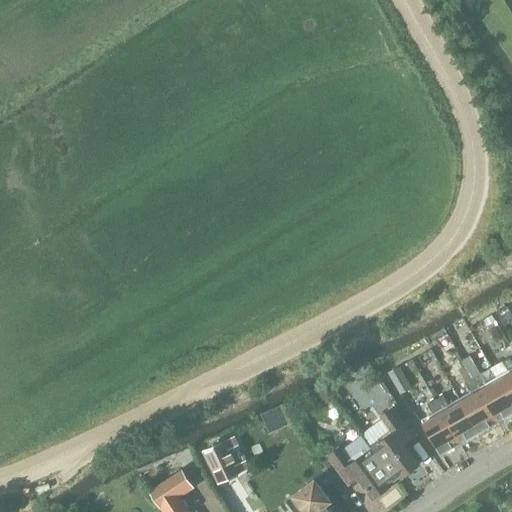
[(496,312),(504,326),(511,321),(511,316),(506,306),(496,312)]
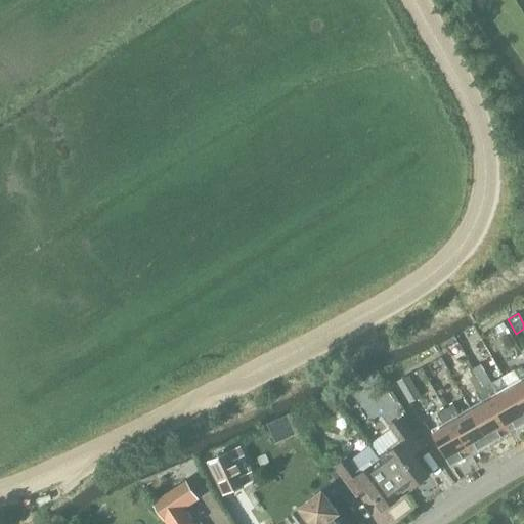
[(472,368),(480,383),(488,379),(480,364),(472,368)]
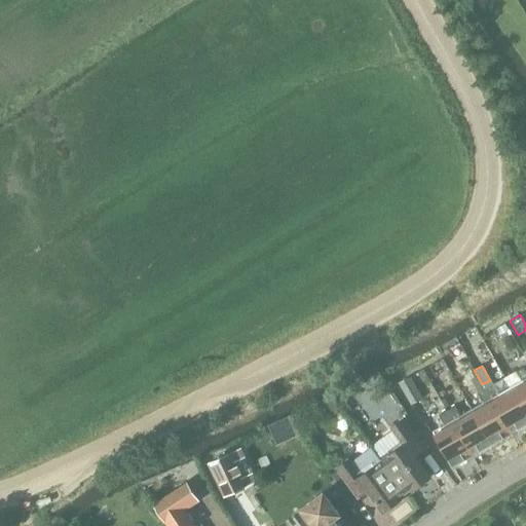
[(522,384),(512,390),(525,415),(525,372),(523,367),(515,371),(522,384)]
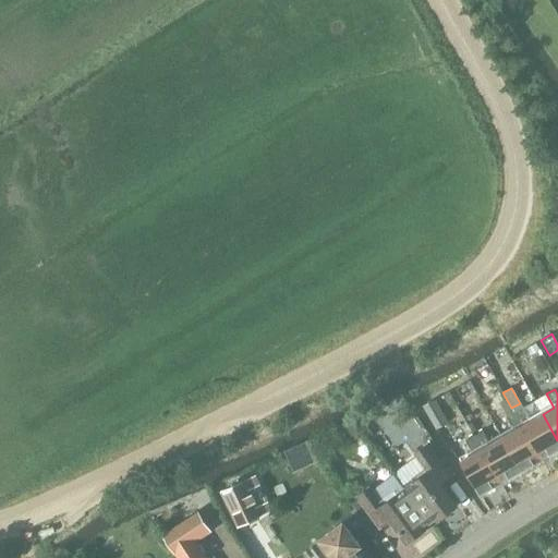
[(423,407),(436,429),(448,422),(435,400),(423,407)]
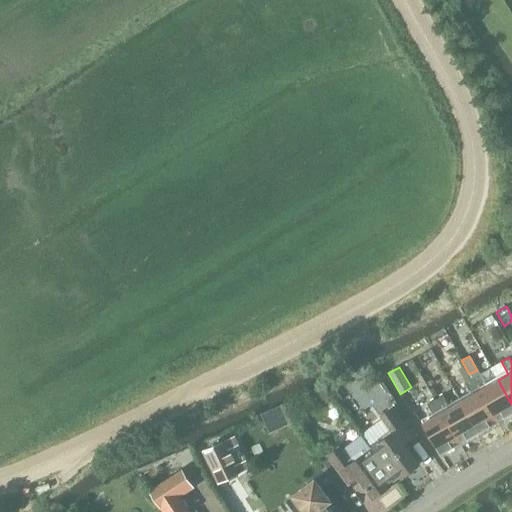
[(480,374),(472,378),(496,421),(504,417),(504,418),(511,413),(511,404),(498,380),(487,386),(480,374)]
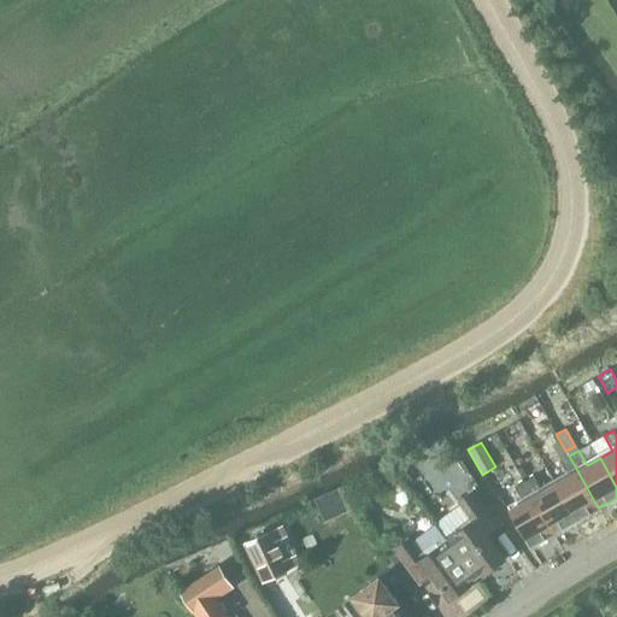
[(568,476),(554,483),(576,522),(591,513),(589,512),(598,507),(569,456),(559,462),(568,476)]
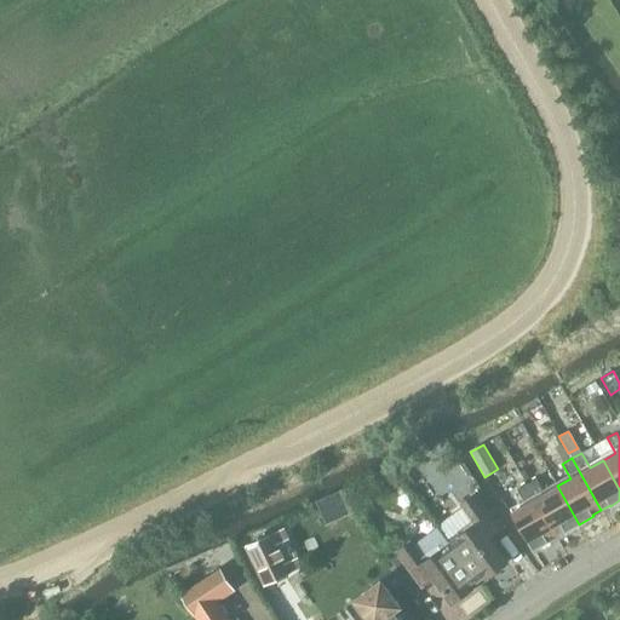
[(522,476),(526,484),(535,478),(532,471),(522,476)]
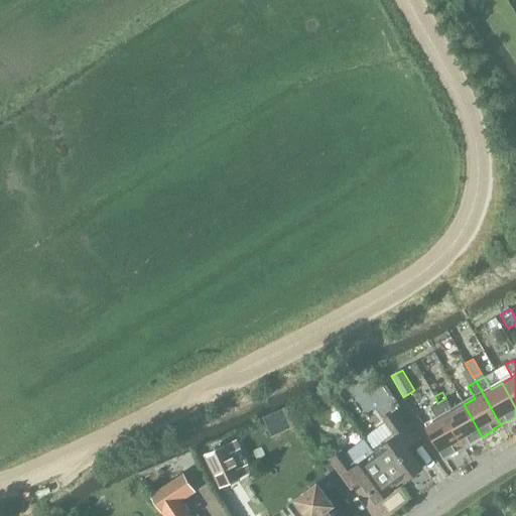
[(445,398),(437,403),(463,446),(470,441),(470,442),(482,436),(464,404),(453,410),(445,398)]
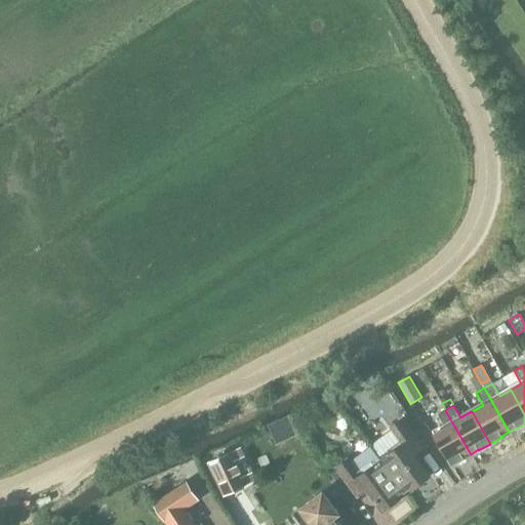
[(471,454),(445,410),(437,414),(444,427),(433,434),(451,466),(463,458),(471,454)]
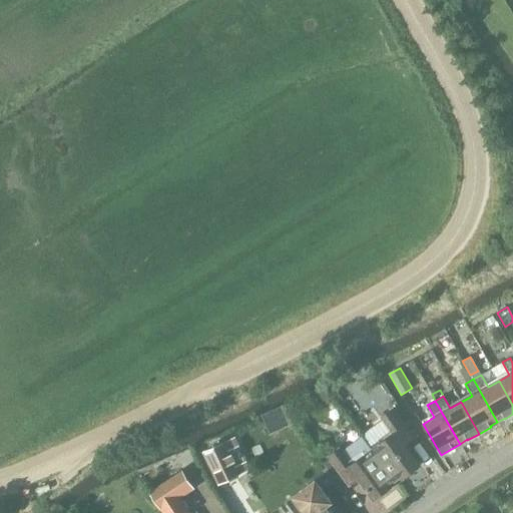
[(394,434),(373,450),(396,482),(419,465),(404,444),(413,437),(393,410),(382,418),(394,434)]
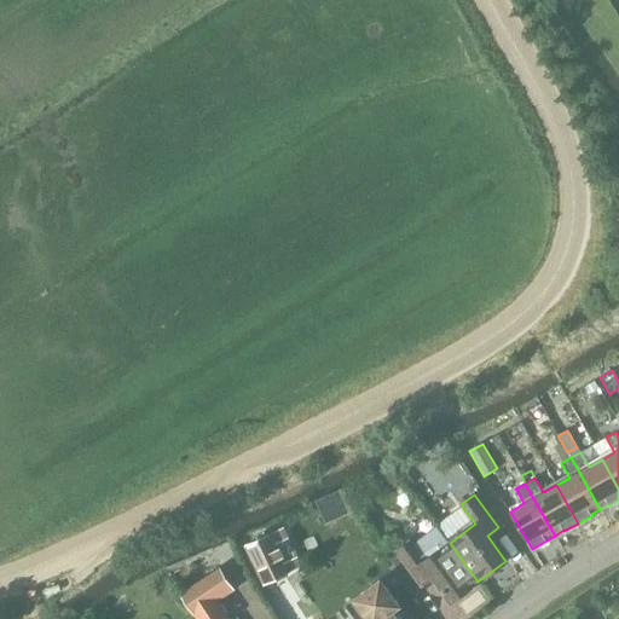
[(264,584),(289,572),(290,572),(271,532),(246,545),(264,584)]
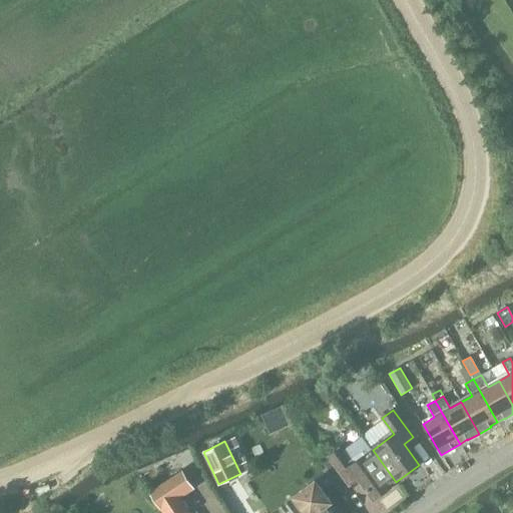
[(340,491),(349,485),(359,478),(374,498),(396,482),(373,450),(351,466),(339,450),(323,462),(340,491)]
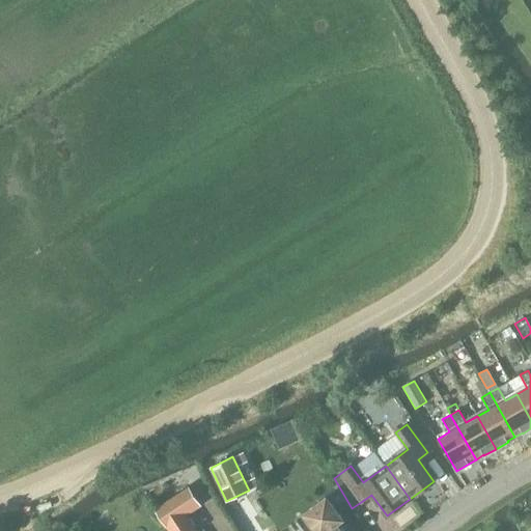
[(154,509),(165,527),(167,530),(196,530),(186,513),(200,504),(189,486),(154,509)]
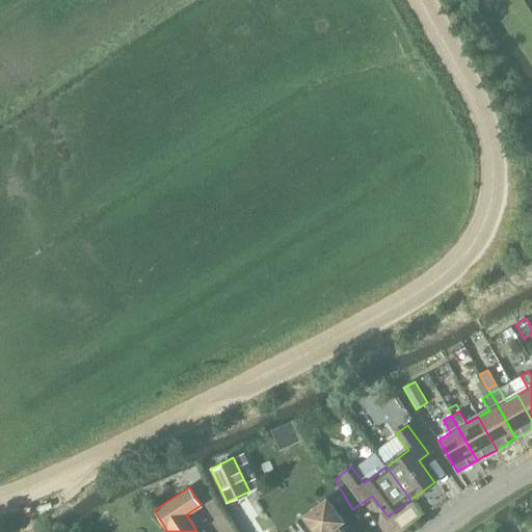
[(316,531),(344,531),(340,526),(339,527),(338,526),(344,521),(326,498),(303,515),(316,531)]
